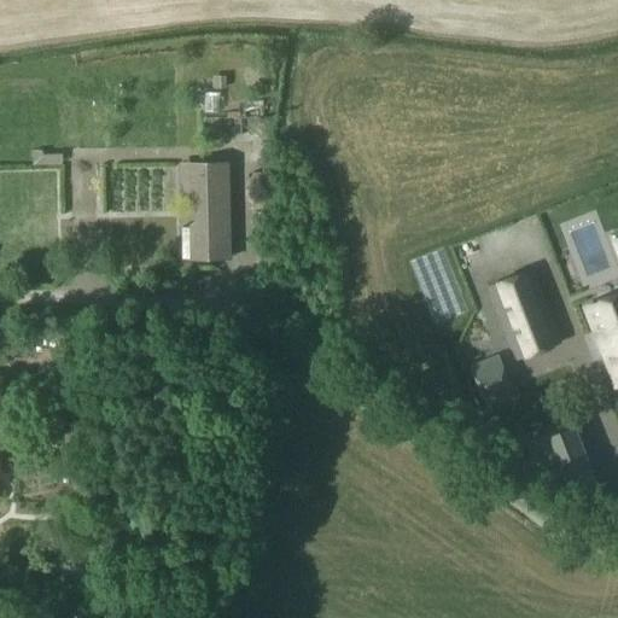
[(178,162),(217,161),(216,138),(178,139),(178,162)]
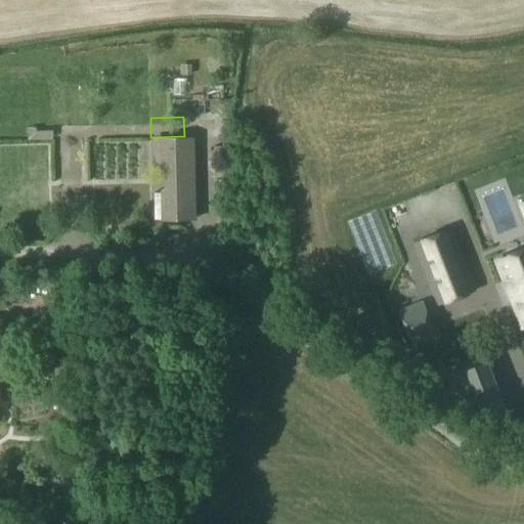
[(162,138),(162,166),(174,166),(175,191),(167,192),(168,220),(193,220),(191,137),(162,138)]
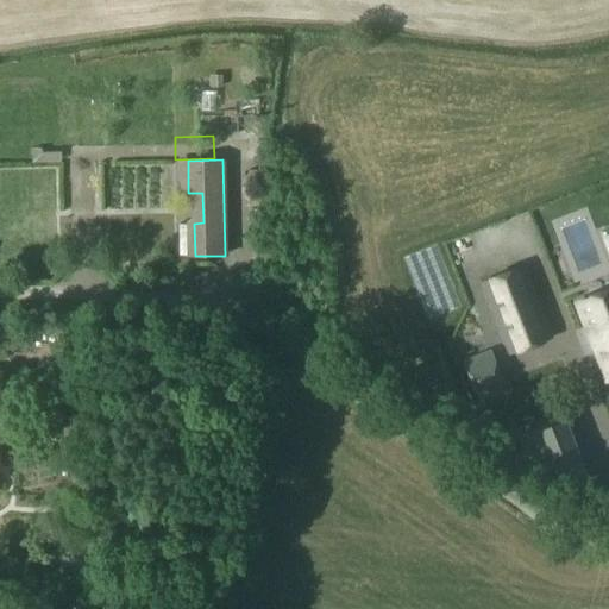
[(551,337),(523,267),(482,283),(509,353),(551,337)]
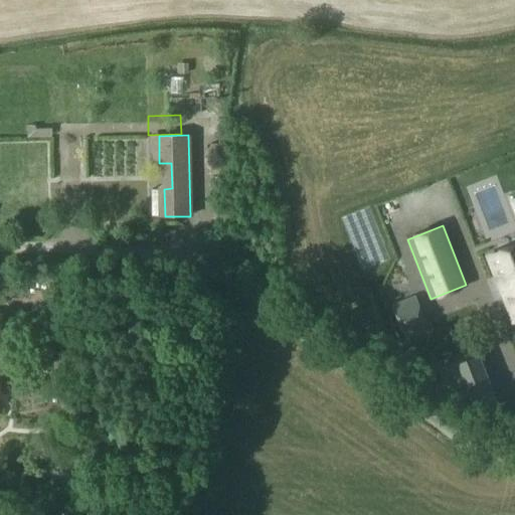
[(514,321),(514,244),(487,256),(513,322),(514,321)]
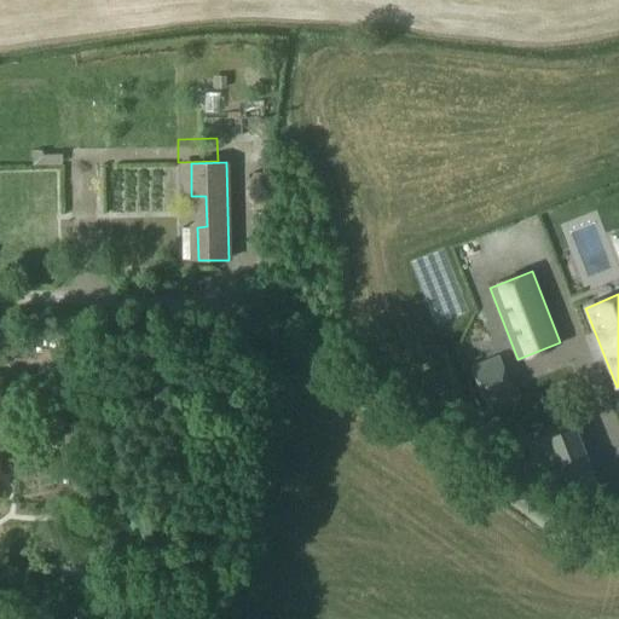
[(489,409),(516,398),(498,356),(470,366),(489,409)]
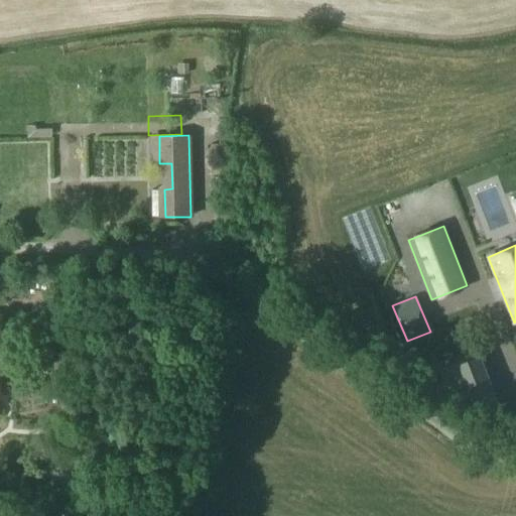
[(508,381),(515,379),(515,338),(503,340),(508,381)]
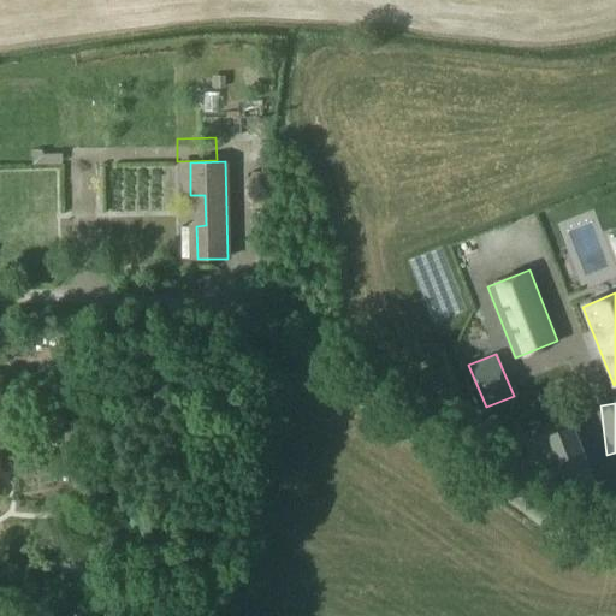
[(593,485),(570,426),(529,443),(551,501),(593,485)]
